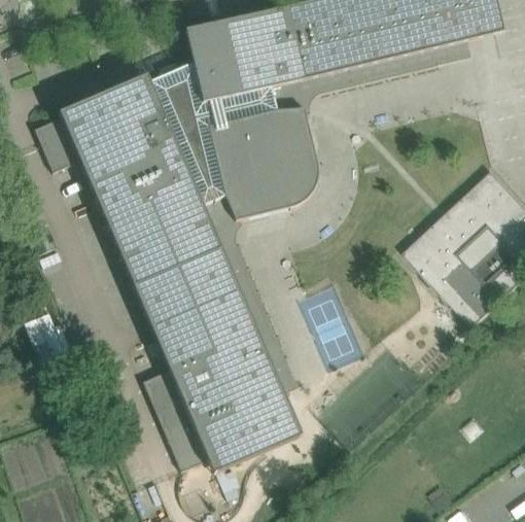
[(62,116),(36,127),(55,170),(80,159),(170,369),(144,380),(183,470),(209,458),(214,473),(303,435),(284,392),(284,390),(294,386),(282,356),(285,355),(235,238),(231,230),(228,224),(222,214),(233,209),(237,219),(272,211),(272,209),(291,205),(291,206),(294,205),(298,204),(301,203),(304,201),(306,200),(308,198),(311,195),(313,193),(314,189),(316,187),(317,184),(318,181),(319,178),(319,175),(319,172),(319,169),(319,166),(319,163),(317,163),(312,143),(314,142),(307,112),(311,111),(311,106),(311,103),(314,97),(318,93),(324,89),(440,61),(440,58),(470,50),(467,39),(505,30),(497,0),(317,0),(312,0),(312,1),(287,7),(286,5),(251,13),(250,9),(188,24),(190,29),(186,30),(194,62),(180,67),(177,61),(162,67),(164,73),(155,78),(154,76),(149,78),(148,74),(60,112),(62,116)]
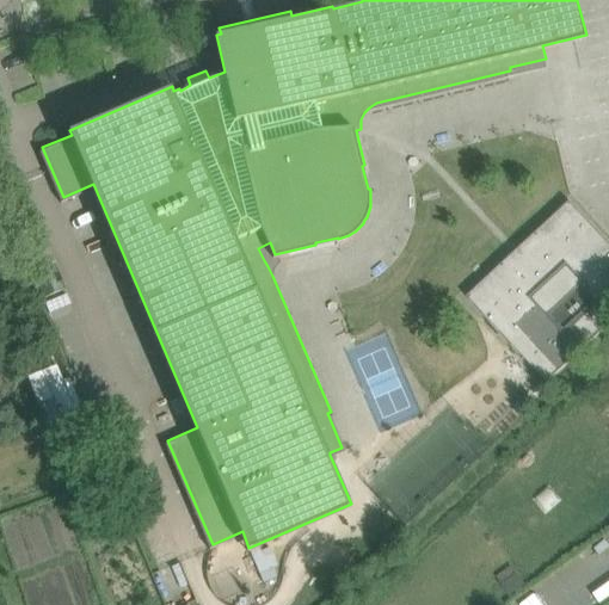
[(515,249),(469,291),(522,349),(526,345),(553,375),(608,322),(608,236),(572,196),(536,229),(545,238),(522,258),(515,249)]
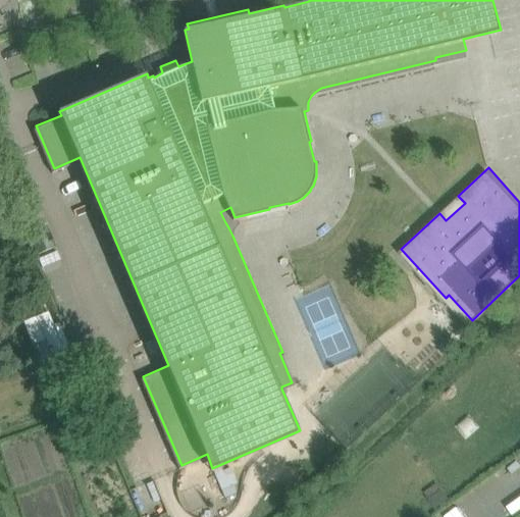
[(50,309),(24,319),(43,366),(68,356),(50,309)]
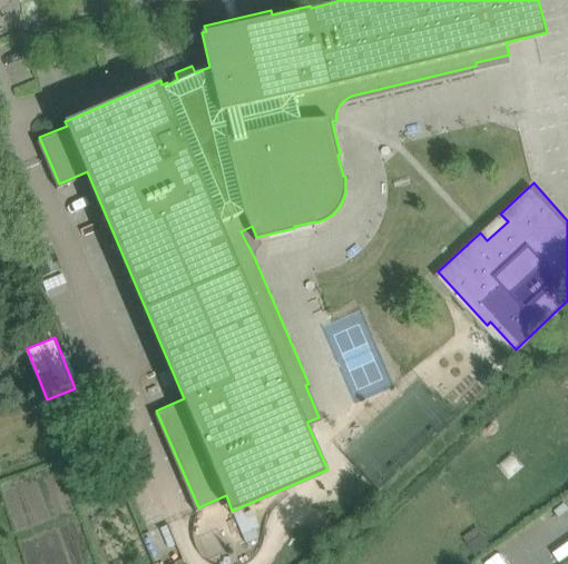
[(486,528),(470,540),(478,551),(493,540),(486,528)]
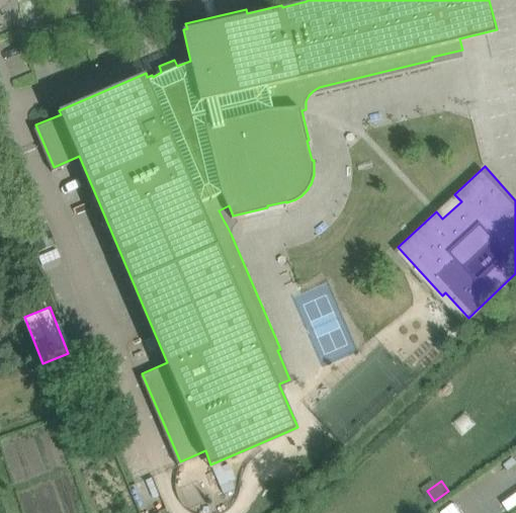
[(65,512),(66,512),(62,503),(50,507),(52,512),(65,512)]
